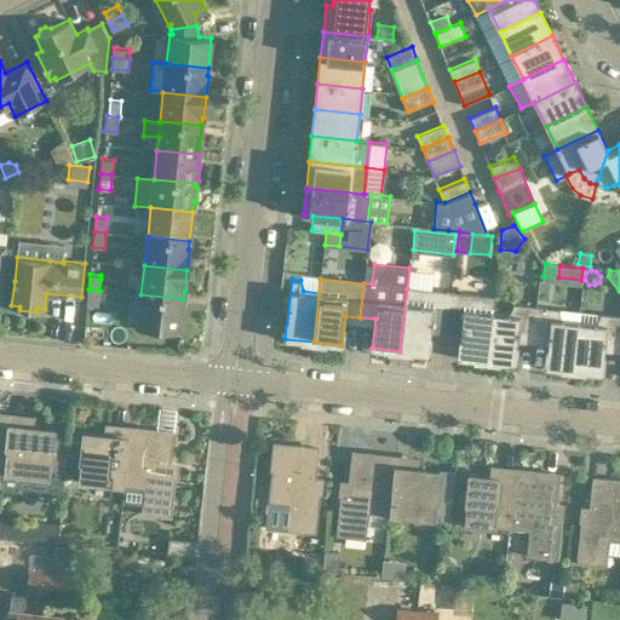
[(431,326),(447,327),(451,293),(407,288),(400,351),(429,354),(431,326)]
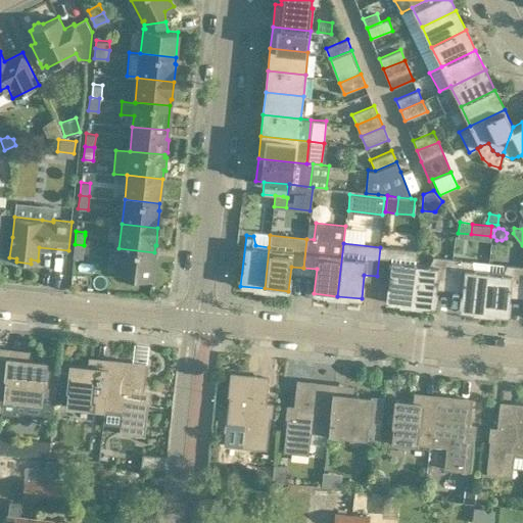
[(75,244),(73,257),(82,258),(84,245),(75,244)]
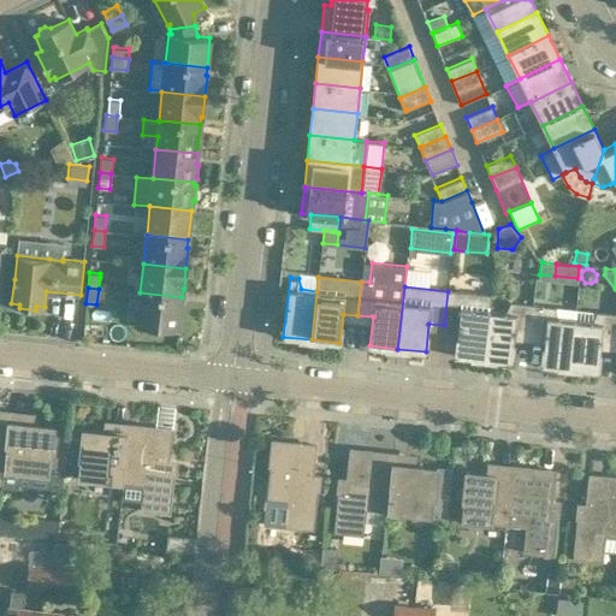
[(455,355),(484,359),(489,309),(491,296),(448,291),(444,325),(458,326),(455,355)]
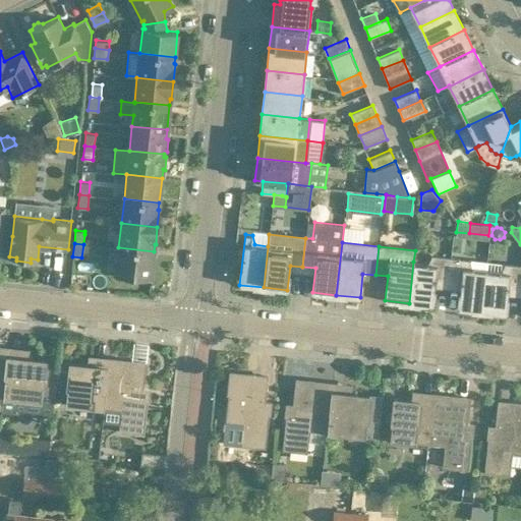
[(154,251),(118,247),(116,273),(118,273),(118,275),(121,277),(125,278),(129,276),(129,274),(151,276),(154,251)]
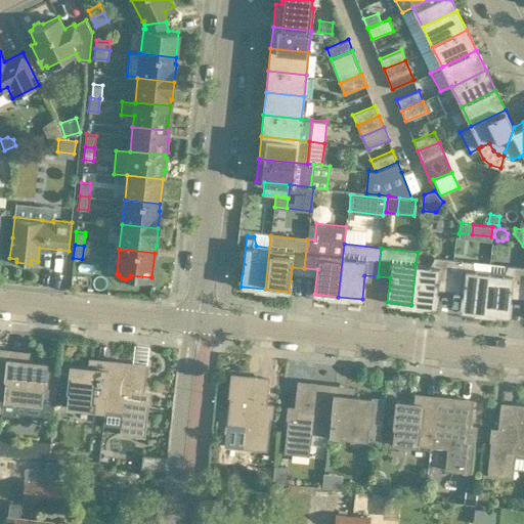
[(438,282),(450,284),(453,258),(433,256),(430,265),(416,263),(411,305),(435,307),(438,282)]
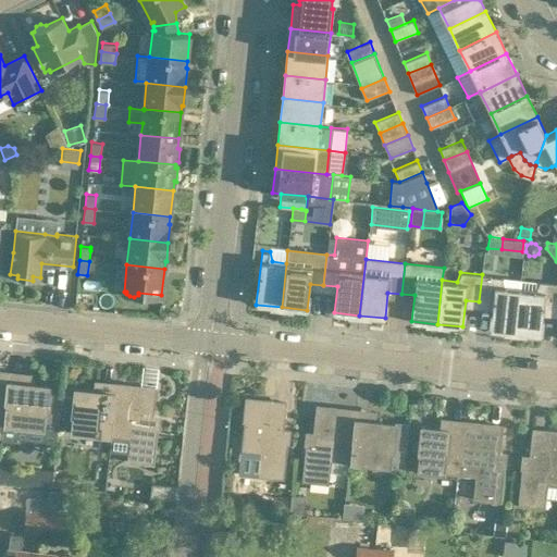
[(482,274),(479,301),(493,304),(490,330),(510,332),(515,332),(520,288),(521,279),(503,276),(482,274)]
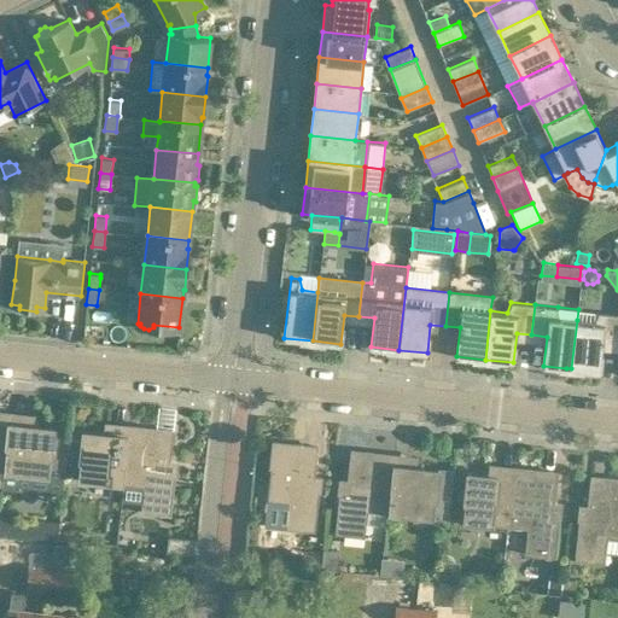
[(593,321),(598,312),(578,309),(577,320),(593,321)]
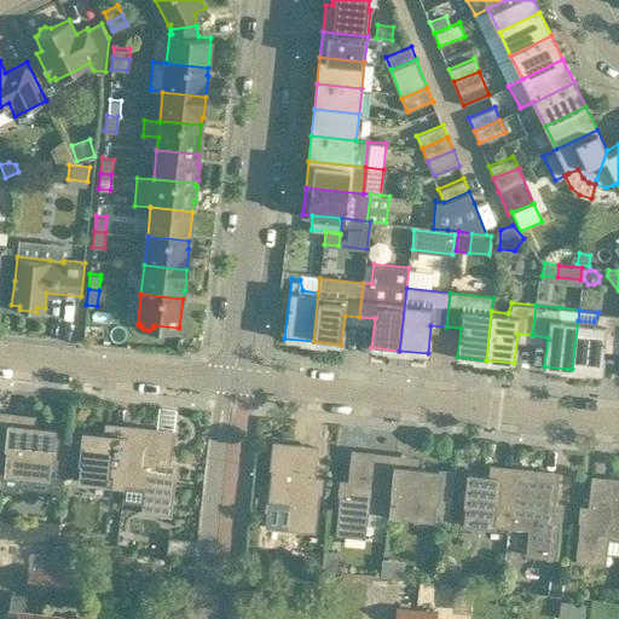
[(605,343),(618,345),(618,343),(618,313),(599,312),(594,322),(578,320),(572,369),(601,372),(605,343)]
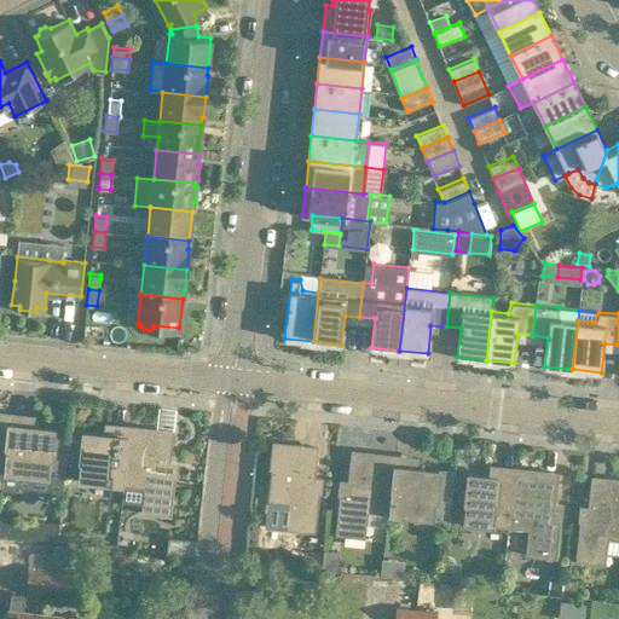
[(0,470),(4,472),(10,422),(11,414),(0,411),(0,470)]
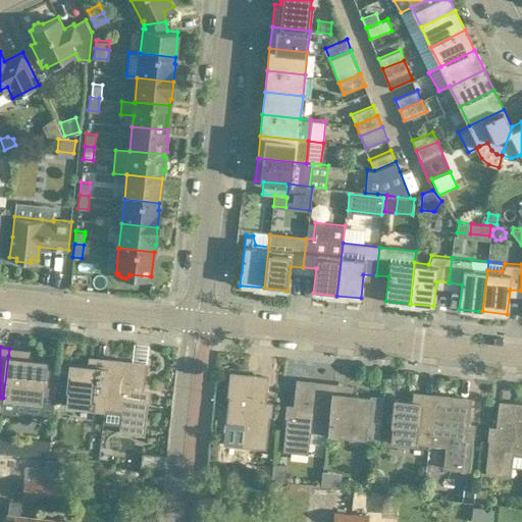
[(55,395),(56,383),(57,370),(45,369),(46,361),(8,356),(3,398),(42,402),(42,394),(55,395)]
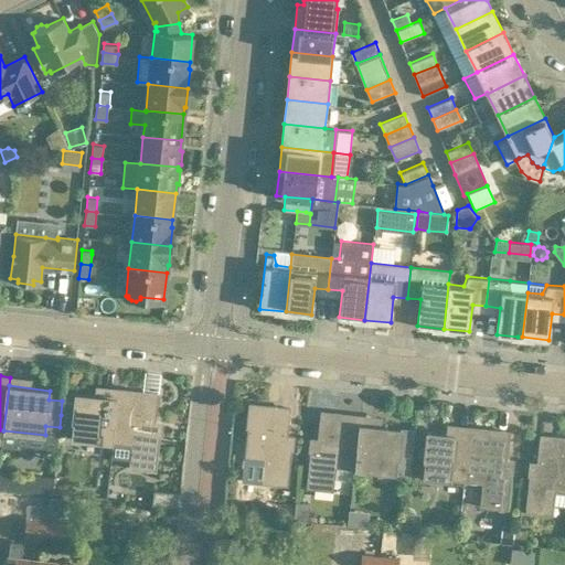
[(117,397),(112,443),(137,445),(135,460),(135,468),(157,471),(161,429),(155,428),(158,393),(118,388),(117,397)]
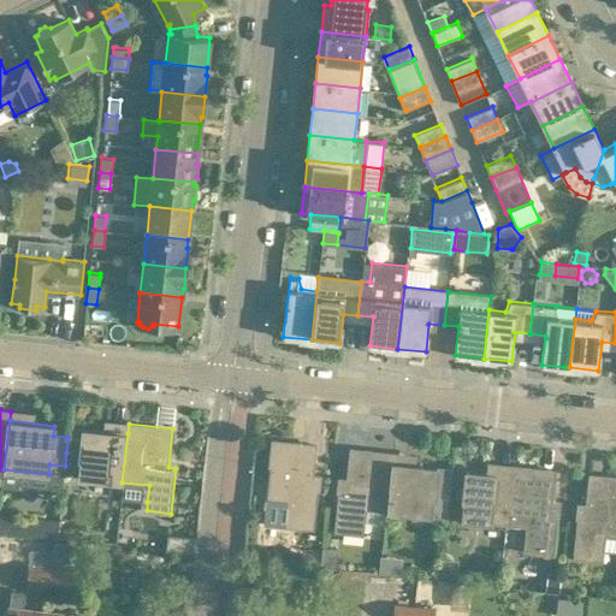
[(77,478),(122,483),(128,433),(83,428),(82,438),(67,437),(66,452),(81,454),(77,478)]
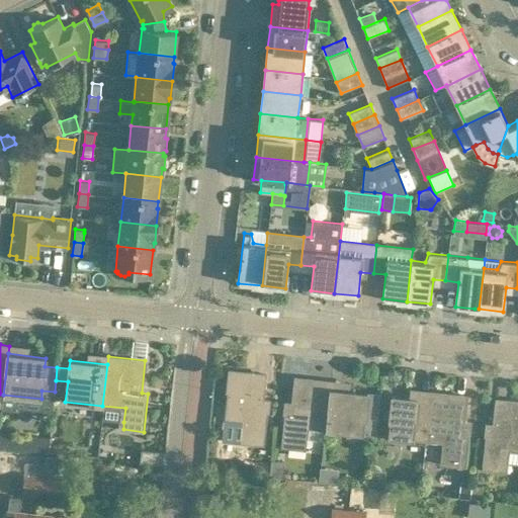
[(244,443),(264,445),(268,407),(263,406),(266,373),(229,369),(224,419),(247,421),(244,443)]
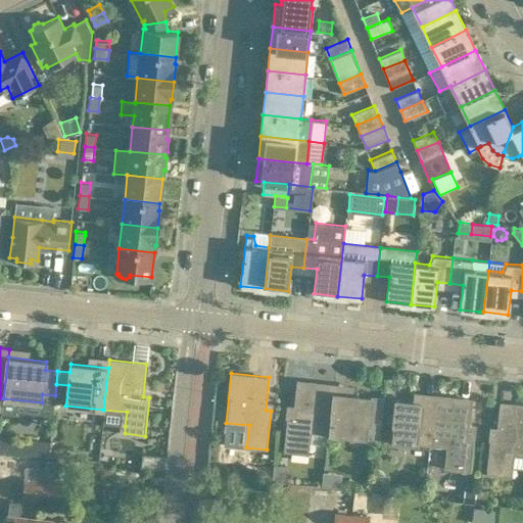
[(329,434),(333,392),(334,384),(296,380),(293,413),(287,412),(283,450),(303,454),(305,431),(329,434)]
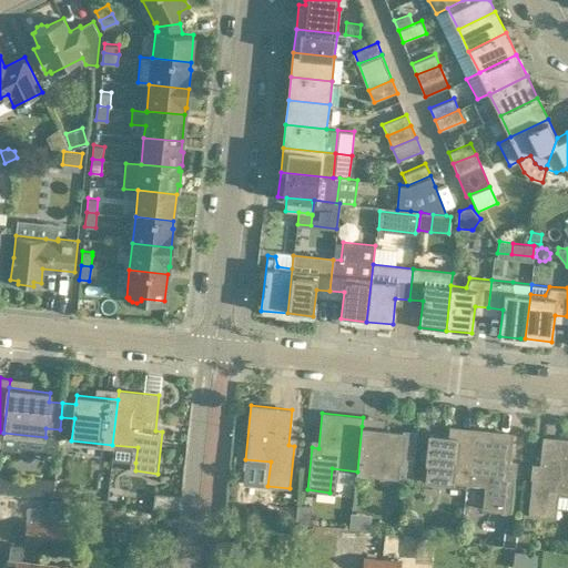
[(403,430),(362,426),(357,472),(412,477),(415,440),(402,439),(403,430)]
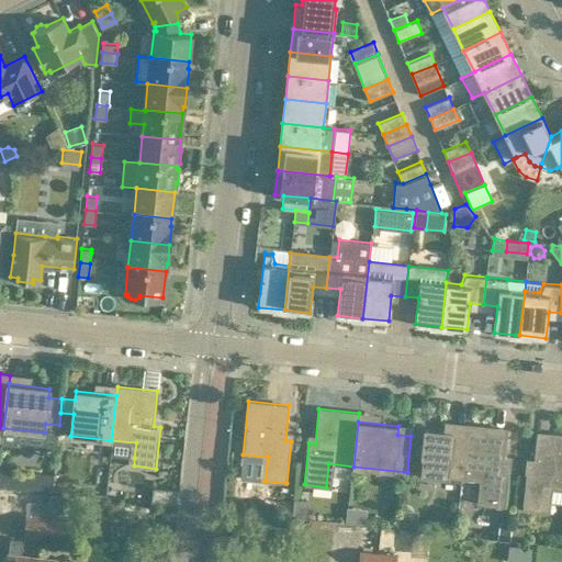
[(465,434),(461,478),(480,480),(478,503),(483,504),(505,506),(507,486),(509,464),(504,464),(507,429),(467,425),(465,434)]
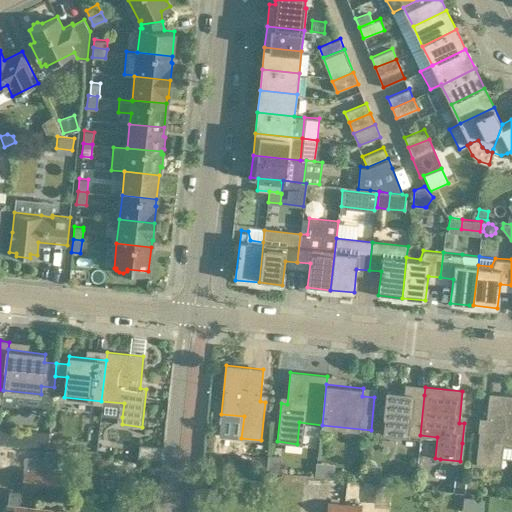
[(383,431),(420,435),(424,395),(387,391),(383,431)]
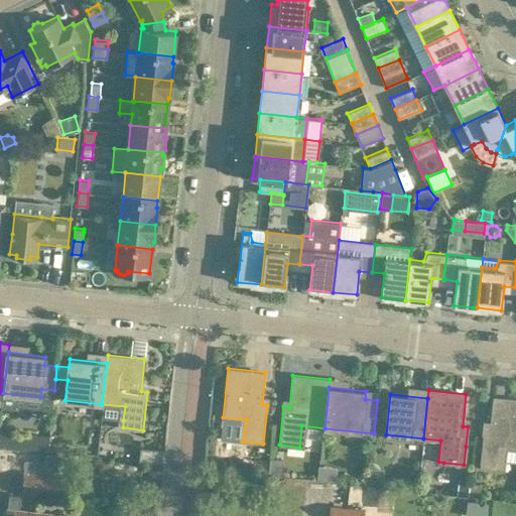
[(482,448),(480,467),(500,469),(501,461),(515,462),(515,399),(493,397),(490,428),(484,428),(482,448)]
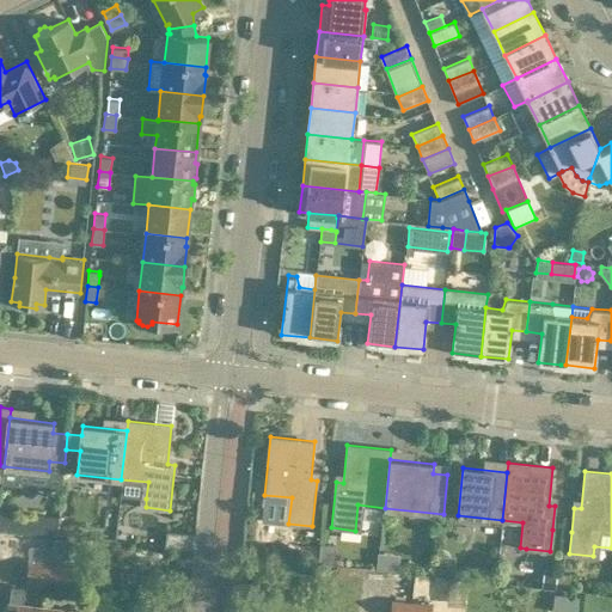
[(165,545),(184,548),(187,533),(166,531),(165,545)]
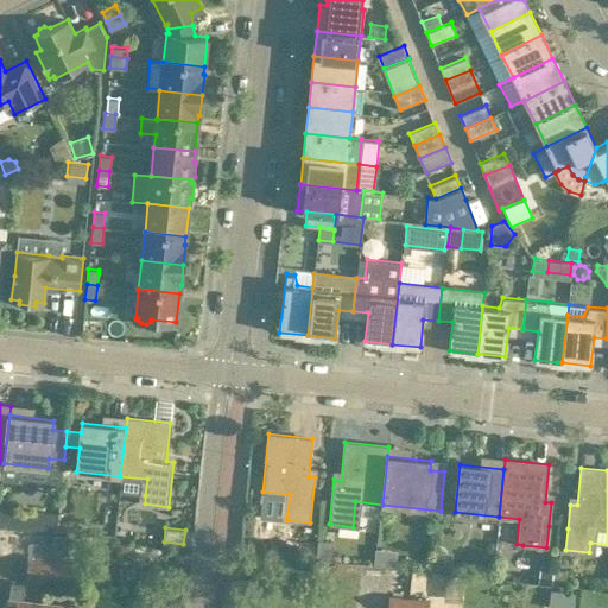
[(51,537),(49,561),(68,563),(71,538),(51,537)]
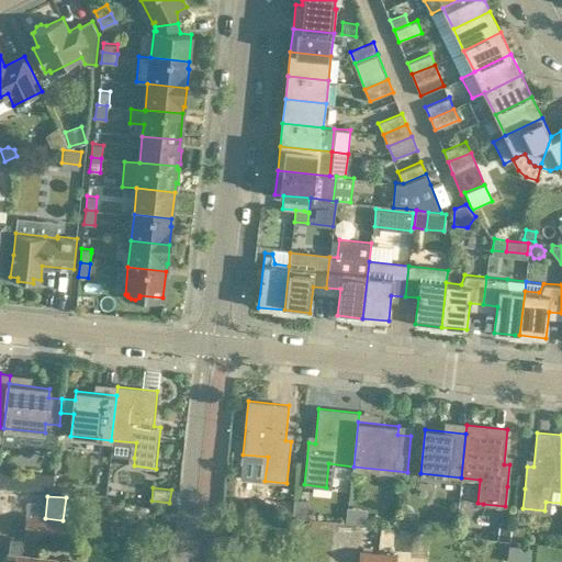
[(294,498),(292,516),(305,517),(307,501),(294,498)]
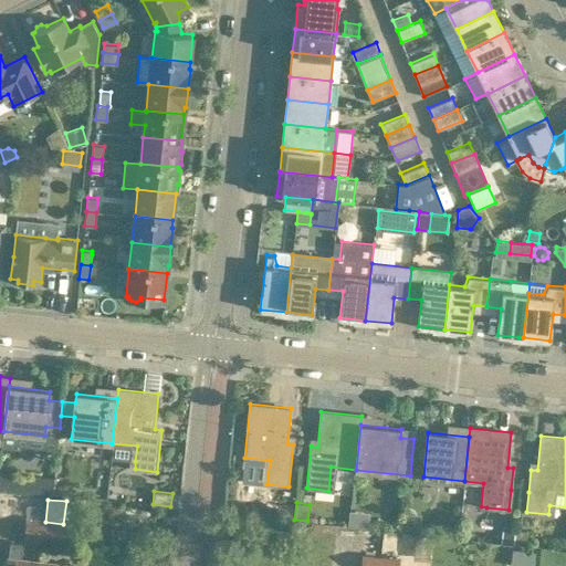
[(285,504),(284,519),(292,520),(292,517),(293,504),(285,504)]
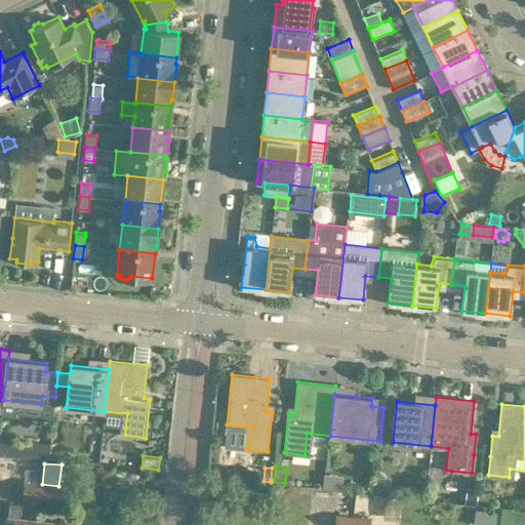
[(362,485),(361,491),(372,492),(373,482),(367,481),(362,485)]
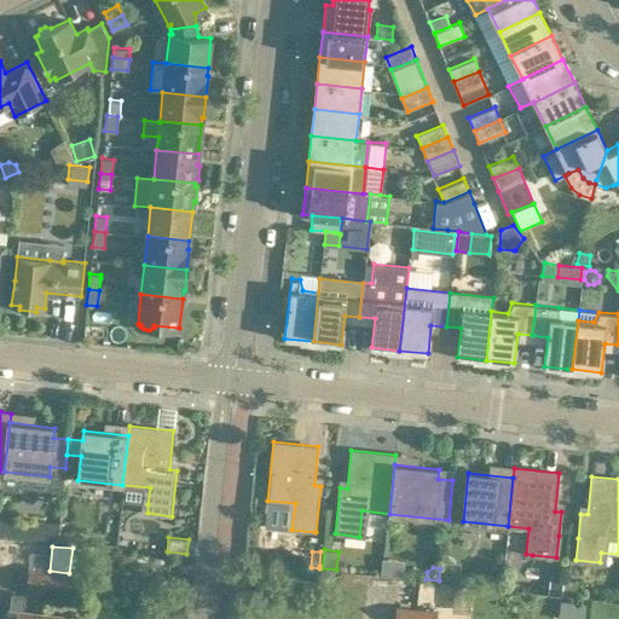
[(29,568),(27,588),(68,593),(70,573),(69,573),(50,571),(29,568)]
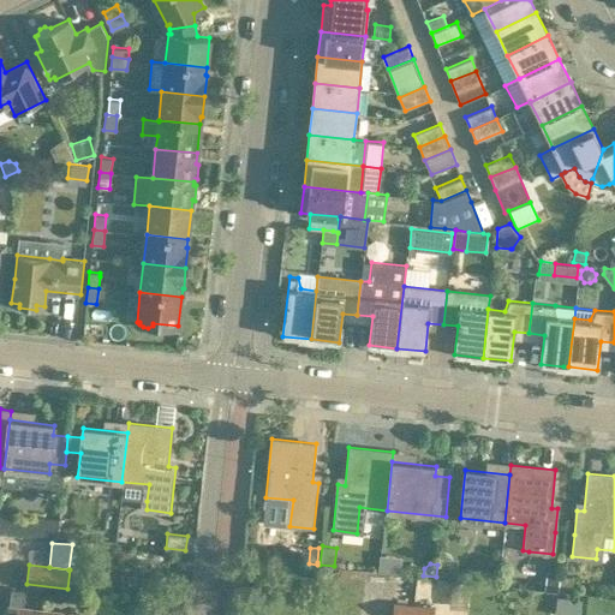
[(547,575),(545,590),(557,592),(559,577),(547,575)]
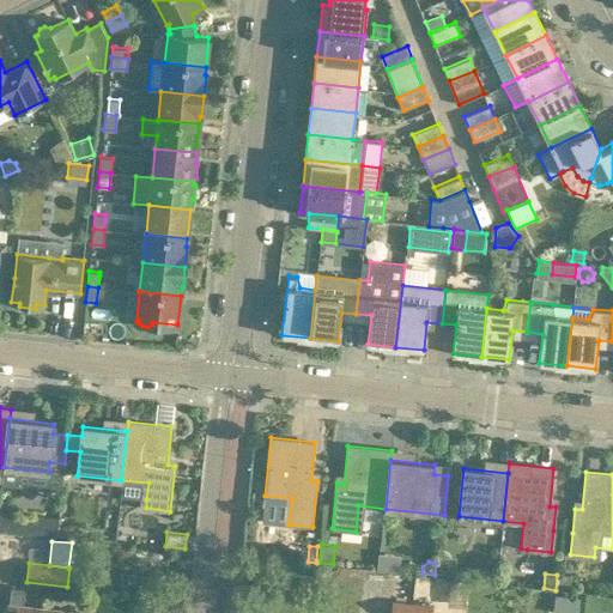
[(8,604),(6,612),(43,612),(44,607),(23,605),(25,588),(11,587),(8,604)]
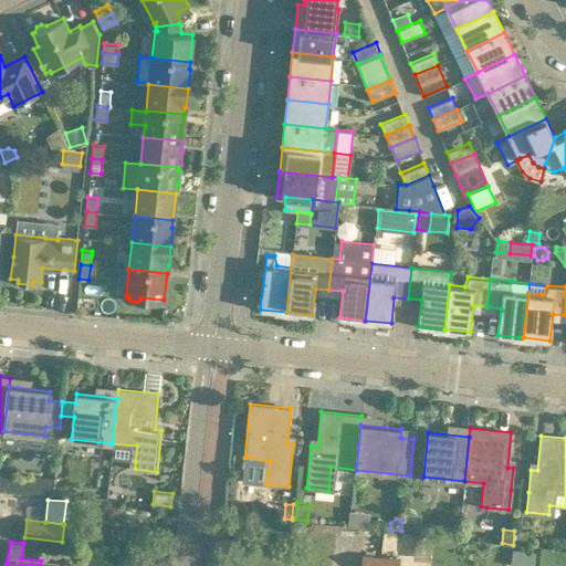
[(363,554),(360,565),(398,565),(399,558),(363,554)]
